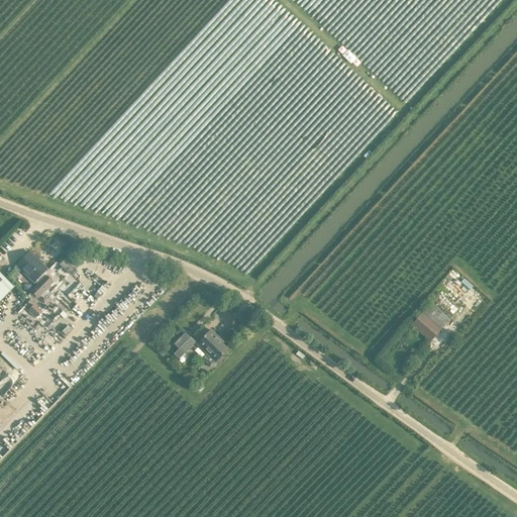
[(43,274),(47,270),(29,252),(17,266),(34,283),(35,282),(38,285),(31,291),(38,298),(53,283),(43,274)]
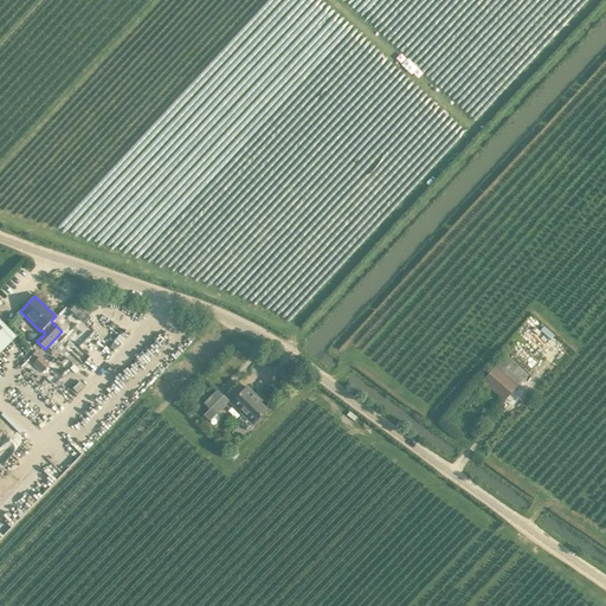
[(0,321),(0,353),(17,337),(0,321)]
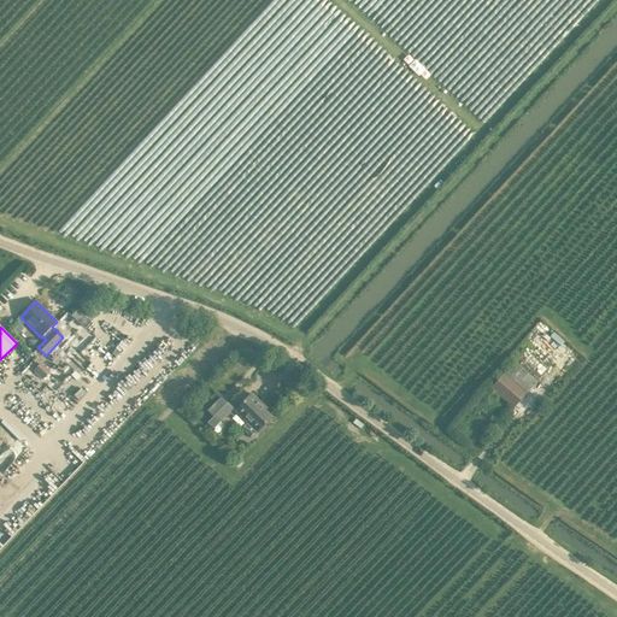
[(513,409),(536,381),(515,362),(492,389),(513,409)]
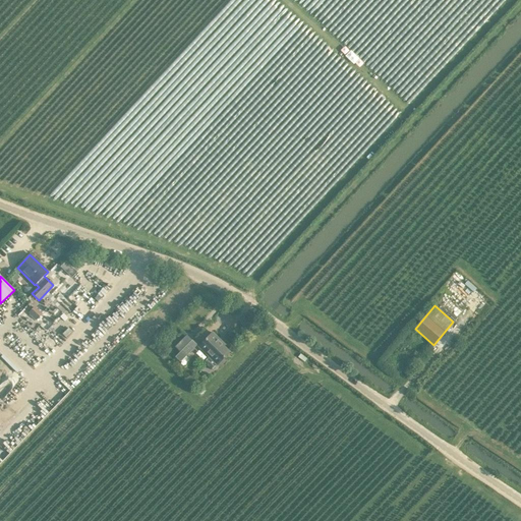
[(213,333),(198,347),(217,364),(229,352),(217,342),(219,339),(213,333)]
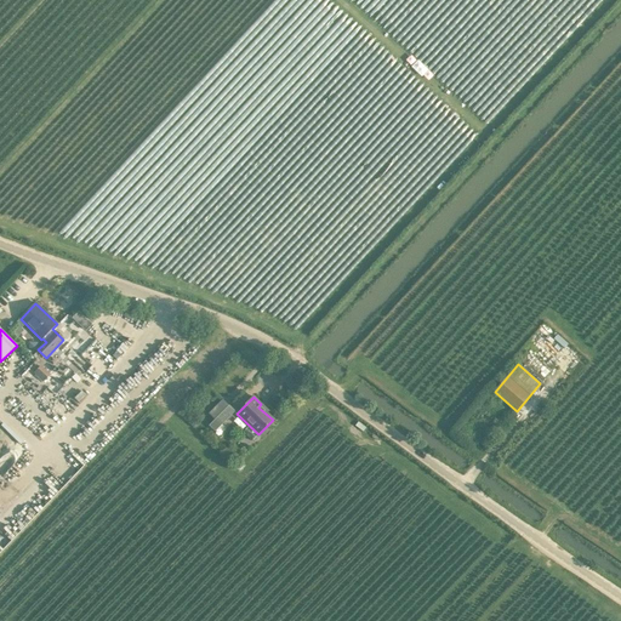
[(223,425),(235,411),(229,405),(215,420),(216,420),(217,419),(223,425)]
